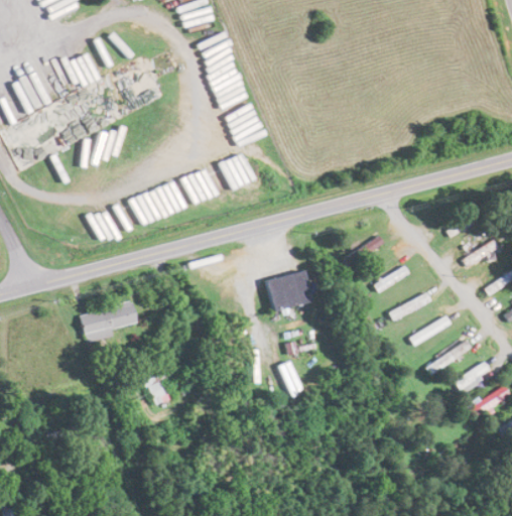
[(446,231),(451,237),(471,224),(467,218),(446,231)]
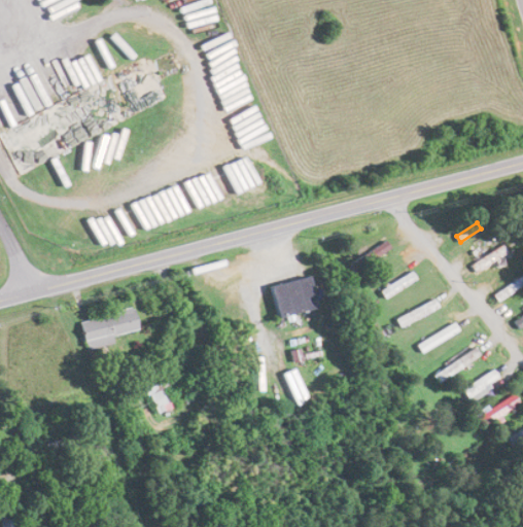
[(390,247),(386,240),(353,264),(357,271),(390,247)]
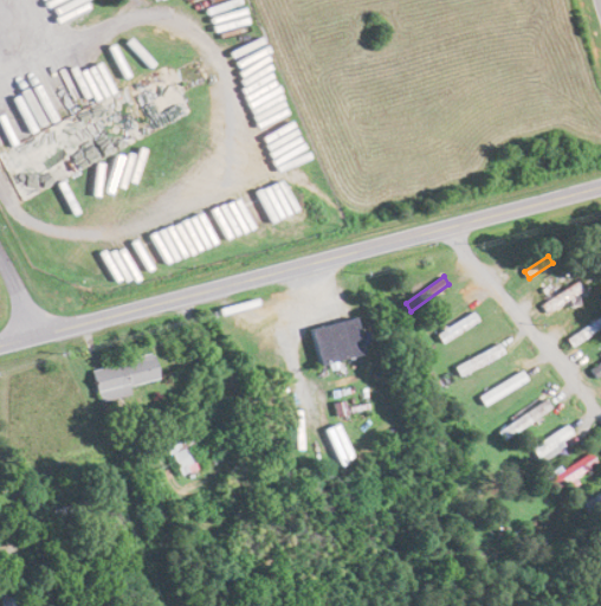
[(542,304),(548,314),(583,290),(576,281),(542,304)]
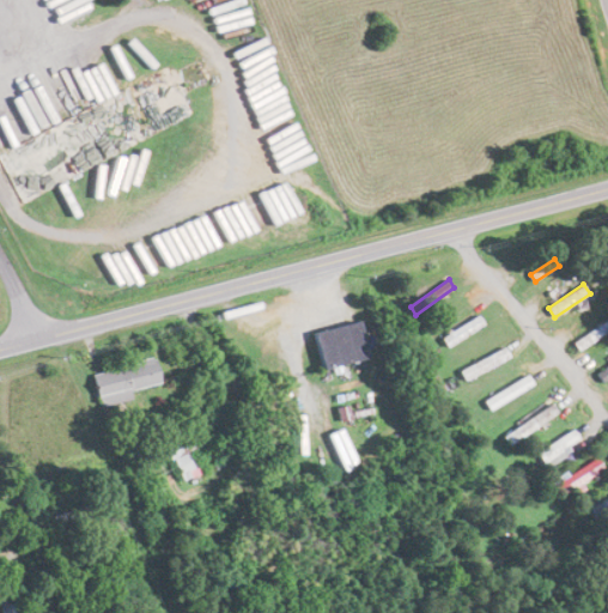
[(449,347),(486,325),(480,315),(443,337),(449,347)]
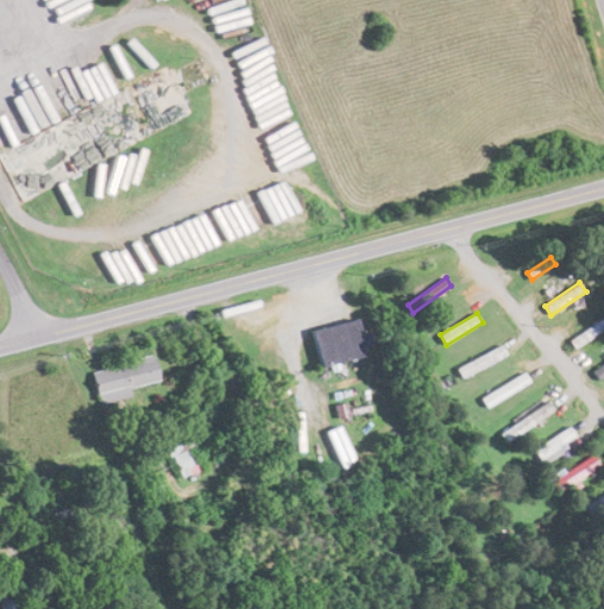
[(365,356),(357,319),(312,330),(321,366),(365,356)]
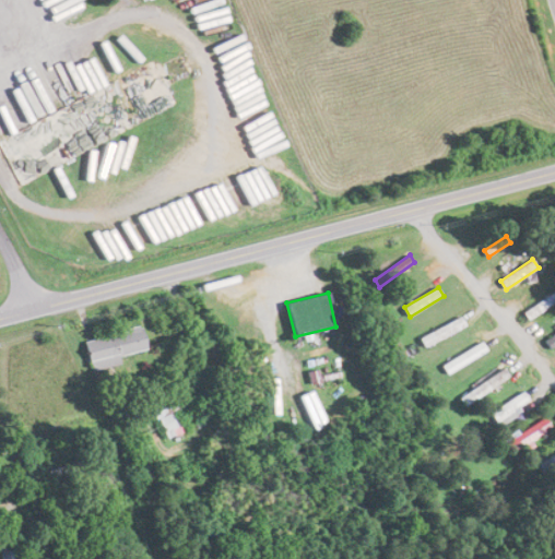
[(524,312),(530,320),(554,304),(554,294),(524,312)]
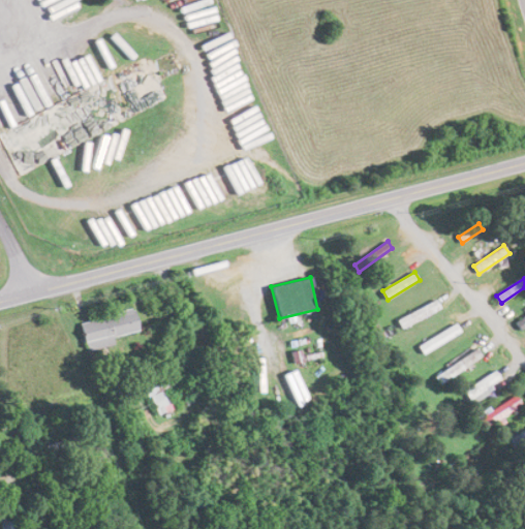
[(398,319),(402,329),(441,309),(436,300),(398,319)]
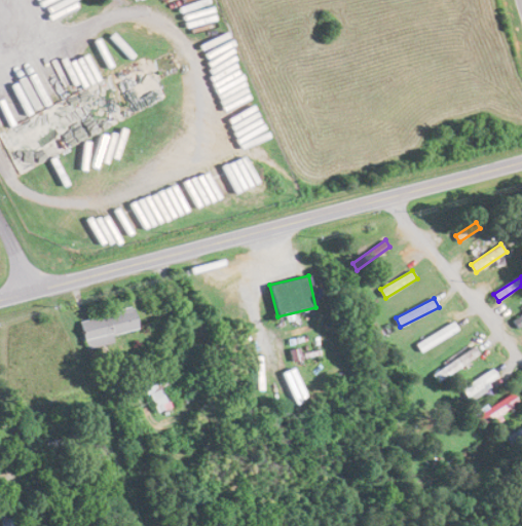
[(81,321),(87,345),(140,332),(134,307),(81,321)]
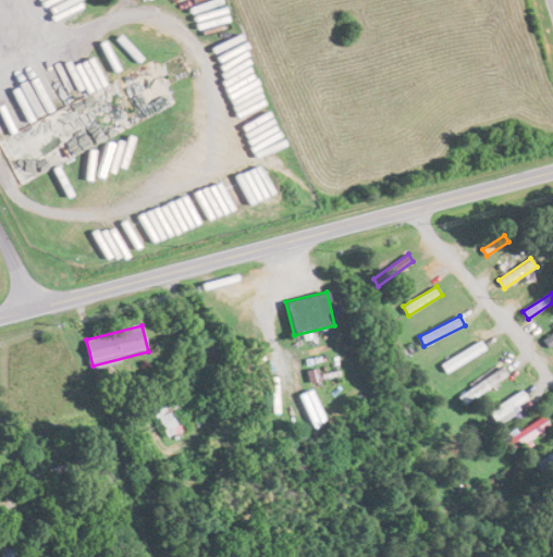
[(441,364),(447,373),(486,349),(480,341),(441,364)]
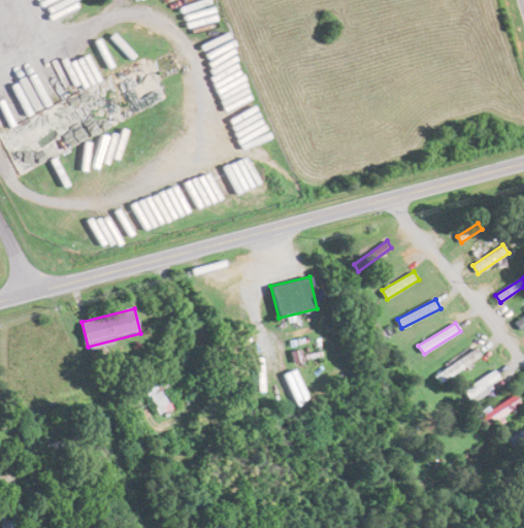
[(482,356),(477,349),(435,375),(440,383),(482,356)]
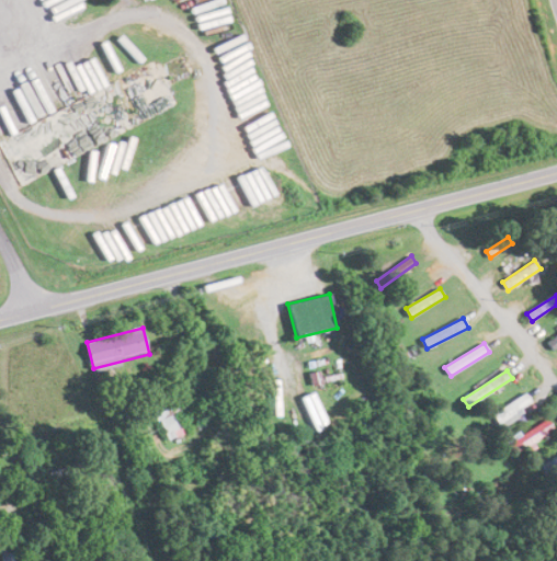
[(163,439),(193,432),(181,388),(151,397),(163,439)]
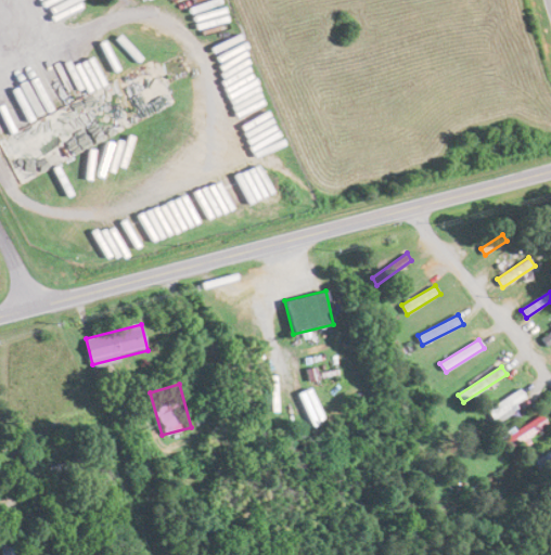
[(321,414),(307,385),(300,388),(304,395),(292,400),(308,435),(320,428),(316,416),(321,414)]
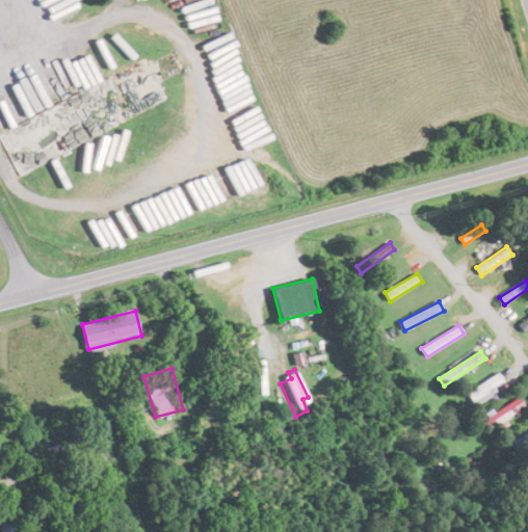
[(506,382),(498,371),(468,394),(476,405),(506,382)]
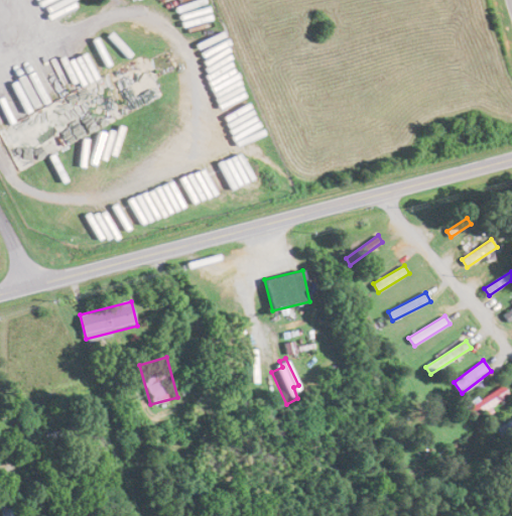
[(501,435),(511,429),(511,418),(497,426),(501,435)]
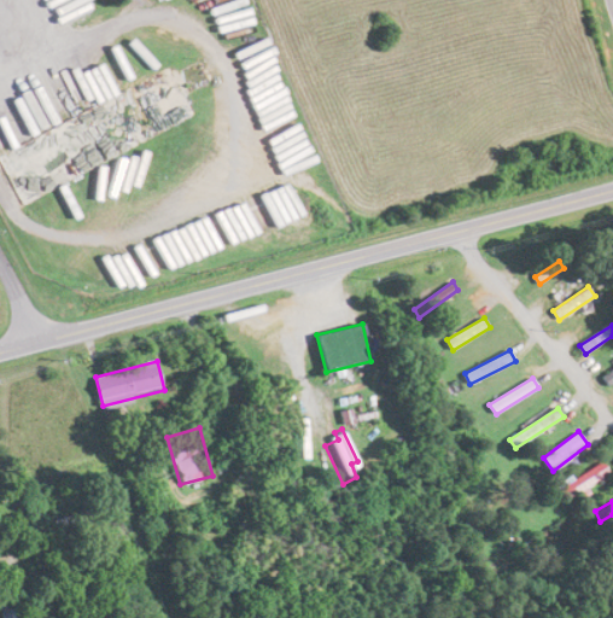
[(24,617),(21,598),(0,601),(0,608),(1,617),(24,617)]
